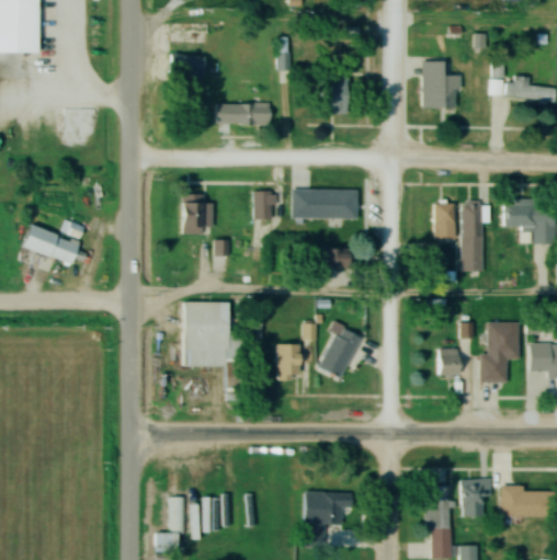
[(0,0),(0,52),(40,53),(40,0),(0,0)]
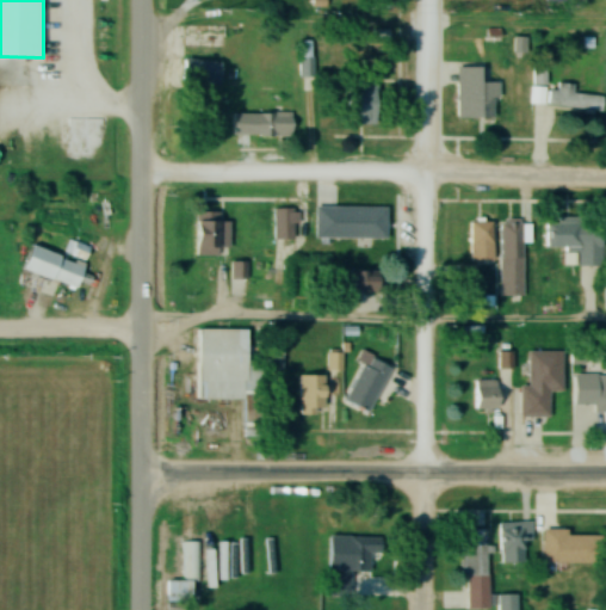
[(314,39),(301,39),(301,75),(314,75),(314,39)]
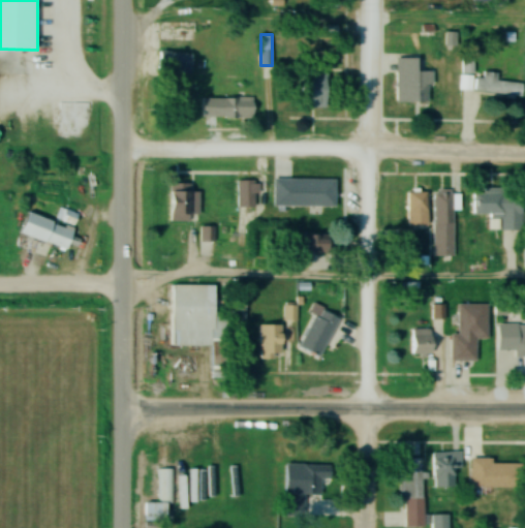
[(194,72),(195,52),(163,51),(162,71),(194,72)]
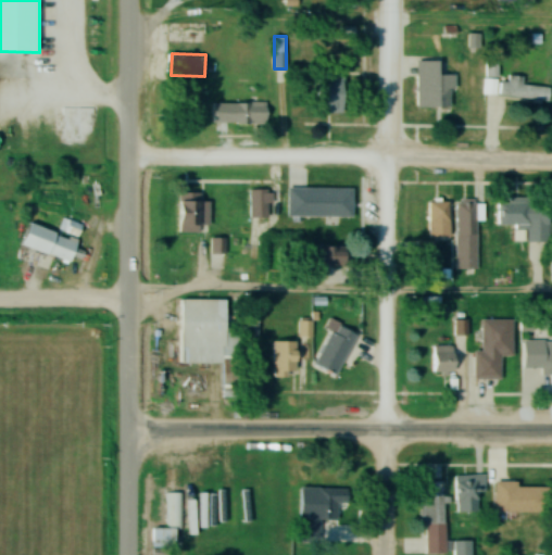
[(419,105),(456,105),(456,73),(441,73),(441,60),(419,60),(419,105)]
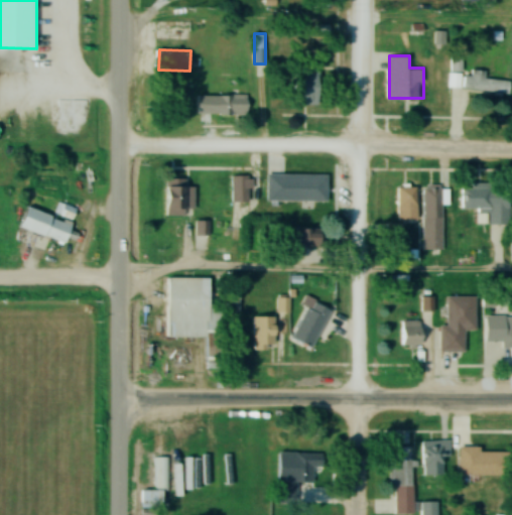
[(321,103),(321,67),(299,67),(299,103),(321,103)]
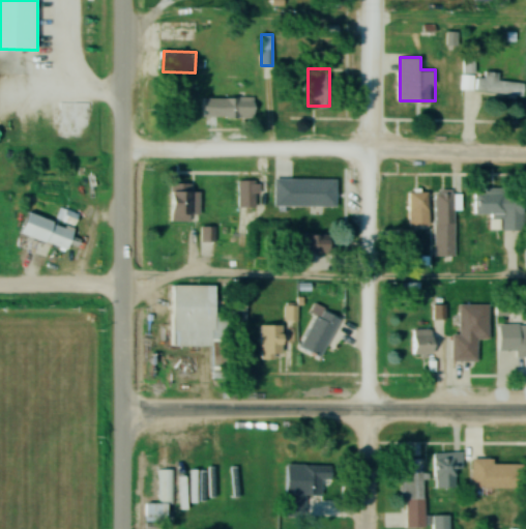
[(476,91),(523,94),(524,83),(499,81),(500,72),(486,71),(486,79),(477,78),(476,91)]
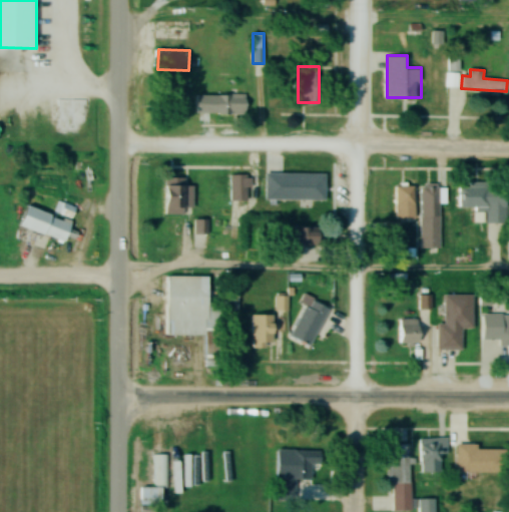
[(218,114),(247,114),(247,93),(218,93),(218,114)]
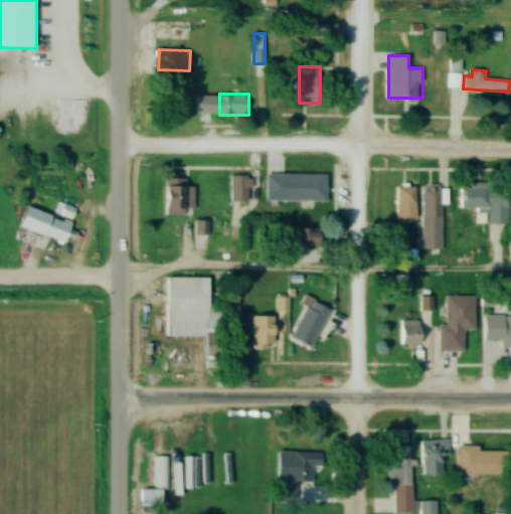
[(268,174),(268,200),(328,200),(328,174),(268,174)]
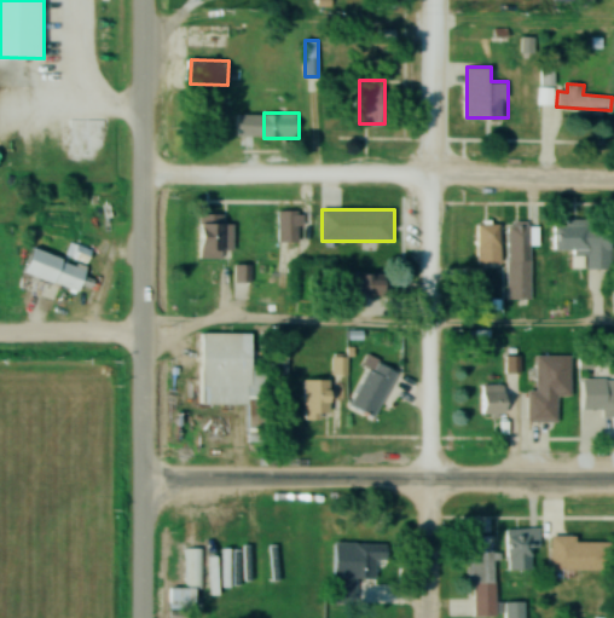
[(278,212),(278,243),(302,243),(302,212),(278,212)]
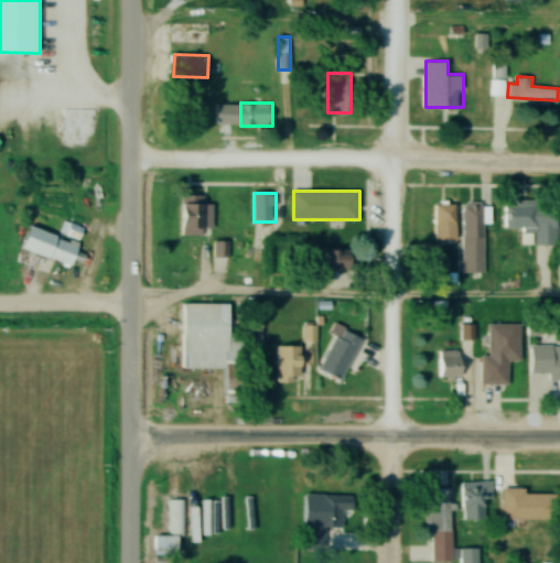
[(182,236),(205,236),(205,230),(214,230),(214,196),(182,196),(182,236)]
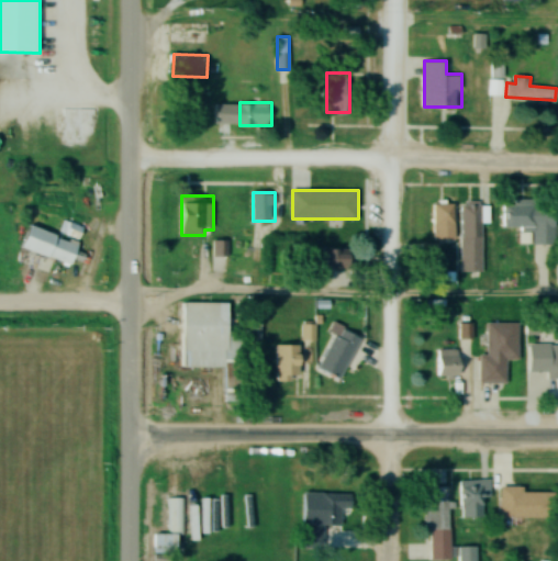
[(535,244),(556,244),(557,201),(514,200),(514,204),(504,204),(503,227),(535,228),(535,244)]
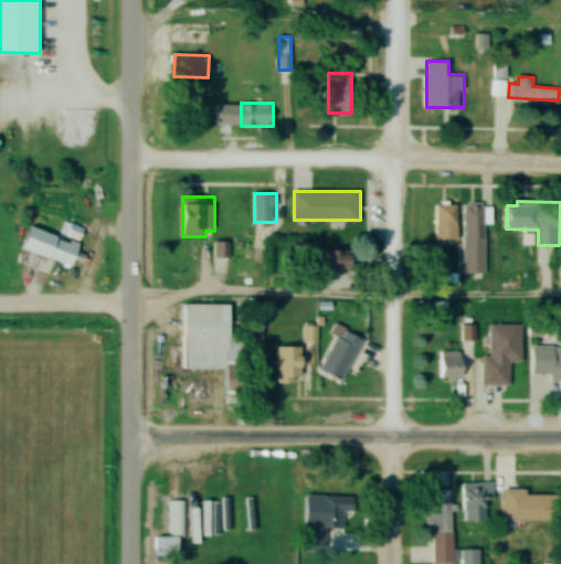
[(486,274),(486,203),(465,203),(465,274),(486,274)]
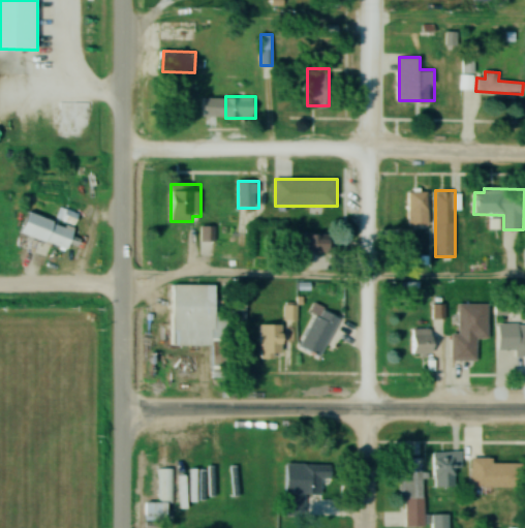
[(429,226),(429,191),(408,191),(408,226),(429,226)]
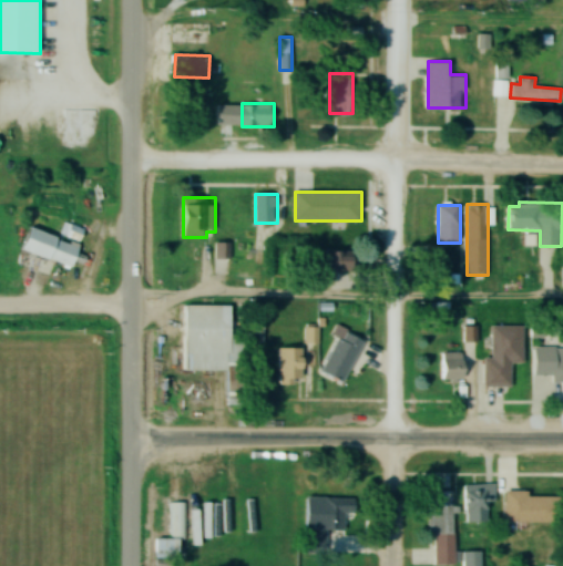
[(81,246),(30,226),(21,249),(72,269),(81,246)]
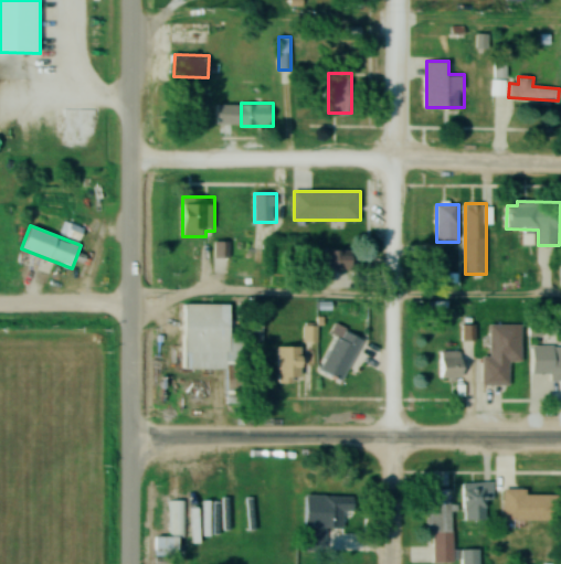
[(352,251),(327,249),(326,268),(351,268),(352,251)]
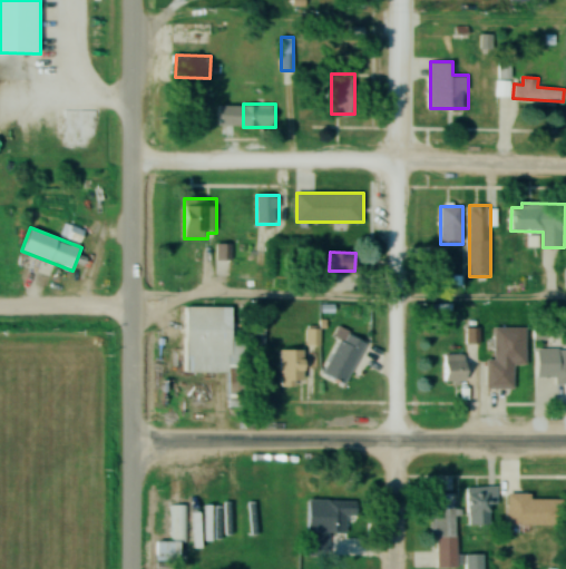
[(186,372),(231,372),(230,395),(246,395),(247,340),(233,340),(233,307),(186,306),(186,372)]
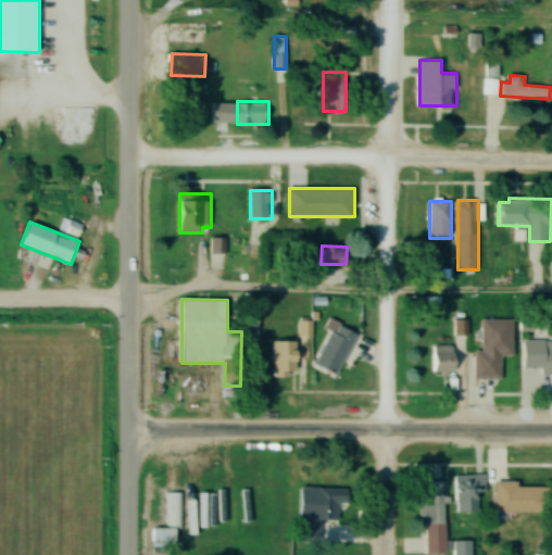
[(476,351),(476,378),(502,378),(502,355),(514,355),(515,319),(484,319),(483,351),(476,351)]
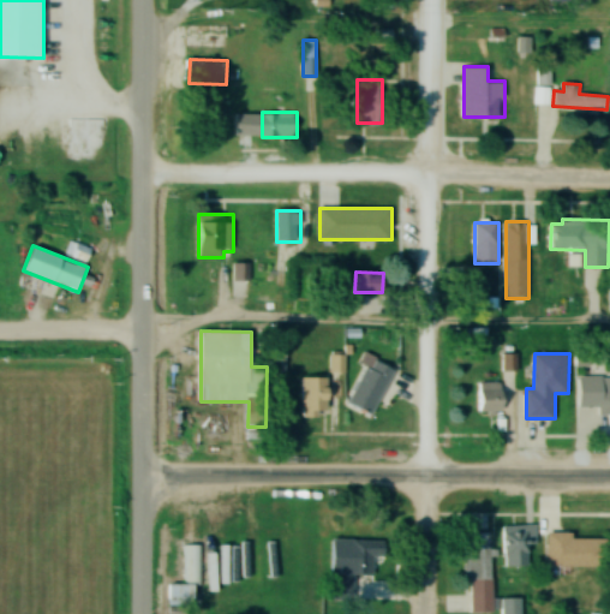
[(376,416),(396,369),(370,358),(350,404),(376,416)]
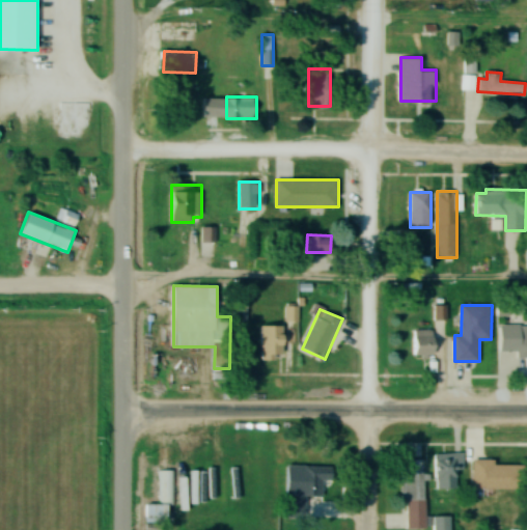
[(260,325),(260,356),(283,356),(283,325),(260,325)]
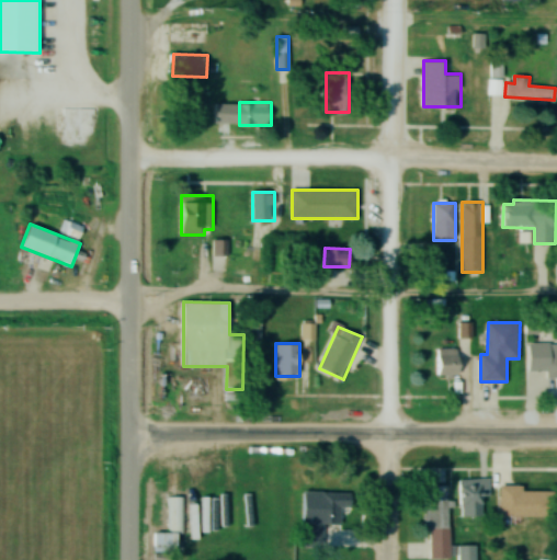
[(548,375),(556,375),(556,345),(530,345),(530,370),(548,370),(548,375)]
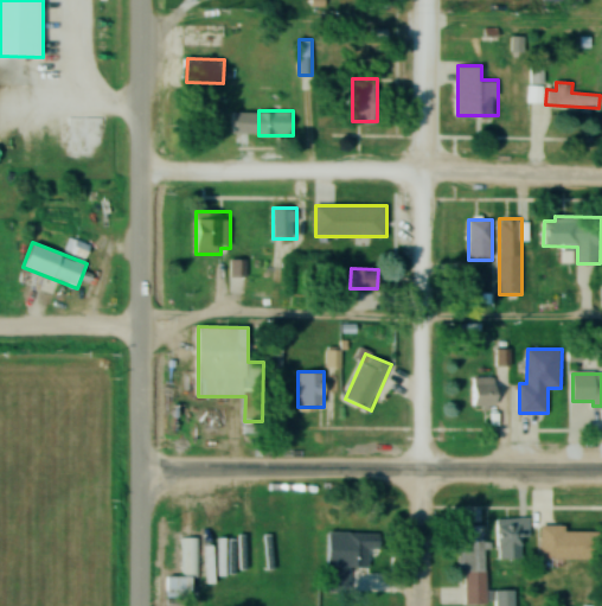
[(474,406),(497,406),(497,377),(474,377),(474,406)]
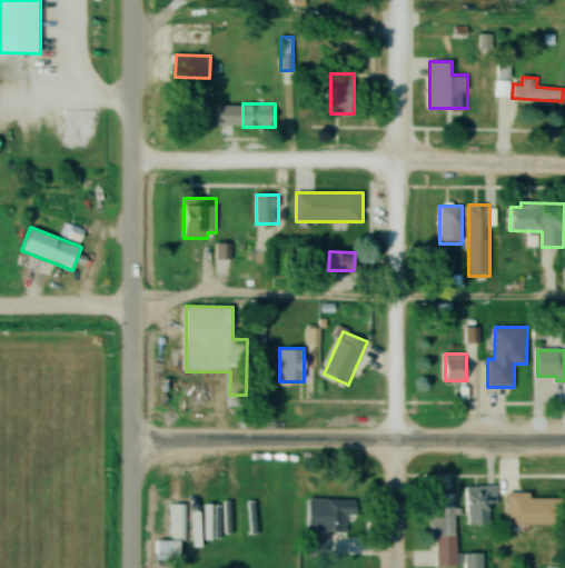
[(497,486),(467,486),(467,525),(492,525),(492,504),(497,504),(497,486)]
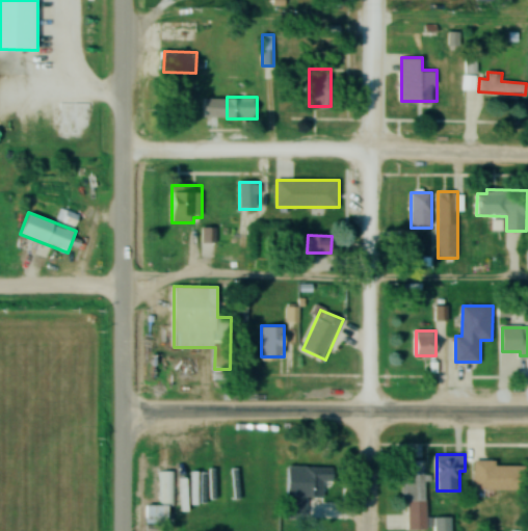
[(406,530),(427,530),(426,459),(405,460),(406,530)]
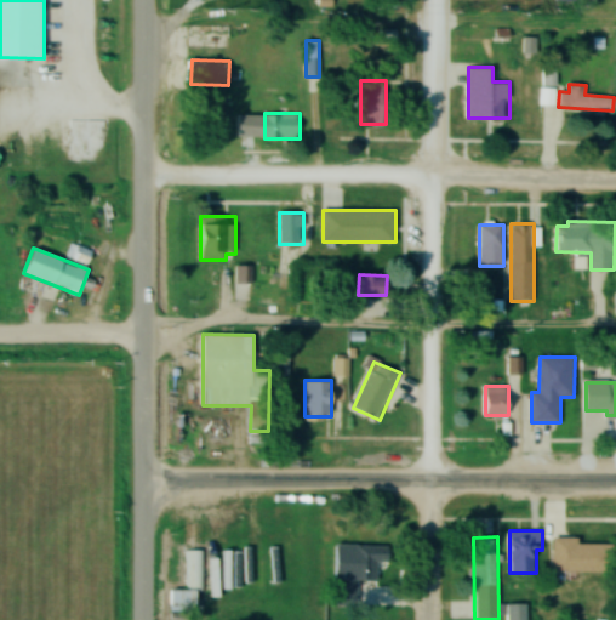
[(580,538),(554,538),(554,573),(615,573),(615,542),(580,542),(580,538)]
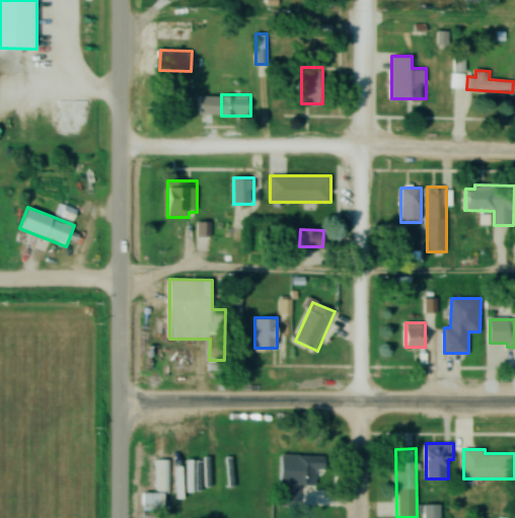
[(281,454),(280,504),(299,504),(299,486),(316,486),(317,455),(281,454)]
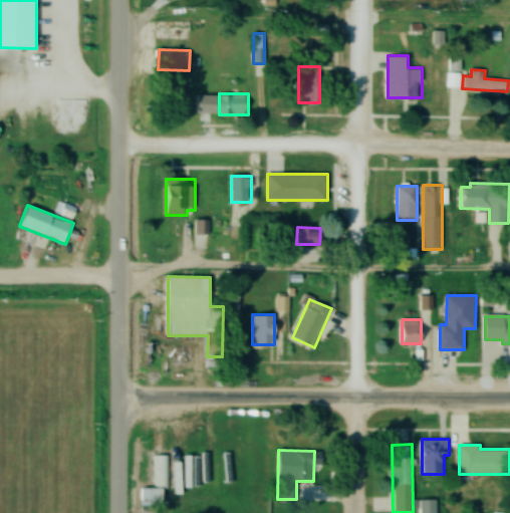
[(155,486),(168,486),(168,455),(155,455),(155,486)]
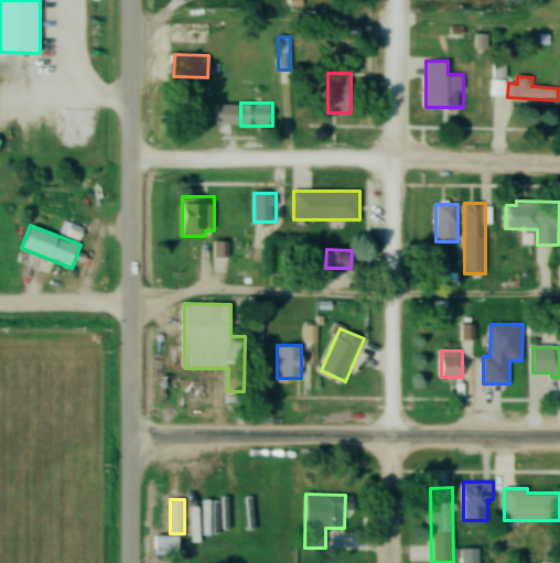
[(208,501),(193,501),(193,538),(208,538),(208,501)]
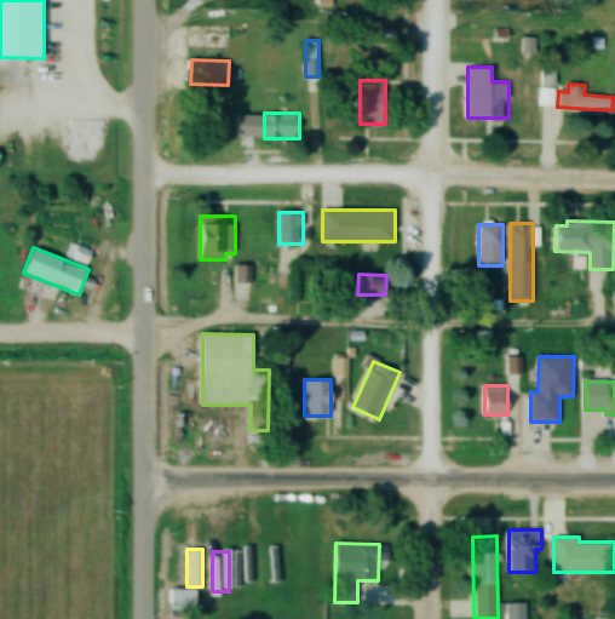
[(170,589),(170,611),(195,611),(195,589),(170,589)]
